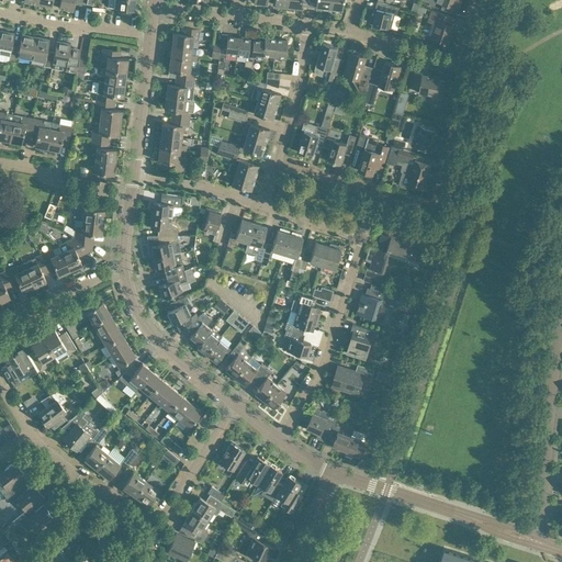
[(82,2),(82,0),(59,0),(58,8),(72,10),(75,1),(82,2)]
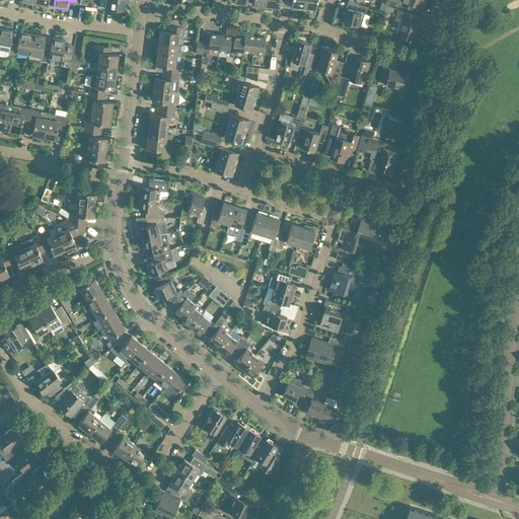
[(123,9),(124,0),(99,0),(99,6),(105,7),(123,9)]
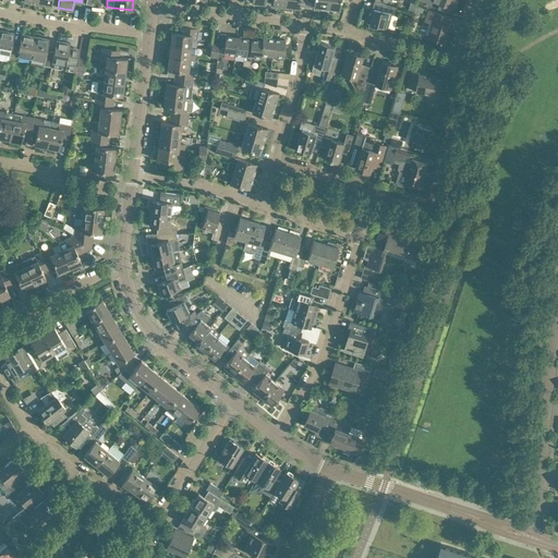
[(339,9),(340,0),(327,0),(326,8),(339,9)]
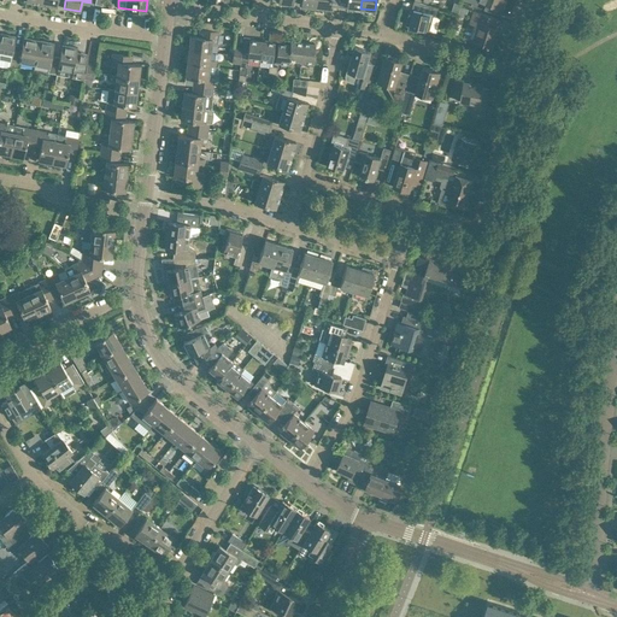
[(480,0),(480,1),(503,11),(506,0),(480,0)]
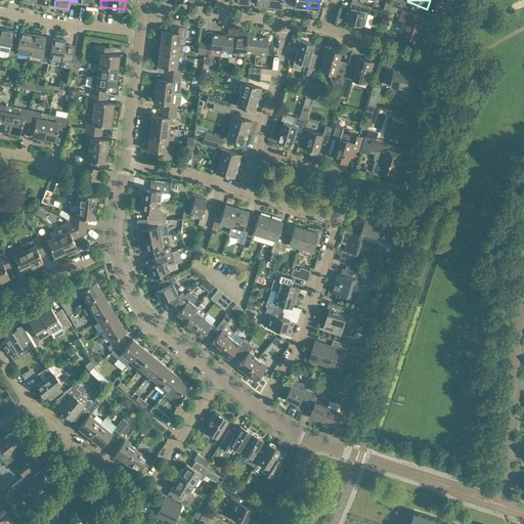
[(347,12),(345,22),(364,27),(370,28),(374,15),(370,14),(373,7),(352,1),(352,2),(353,2),(350,13),(347,12)]
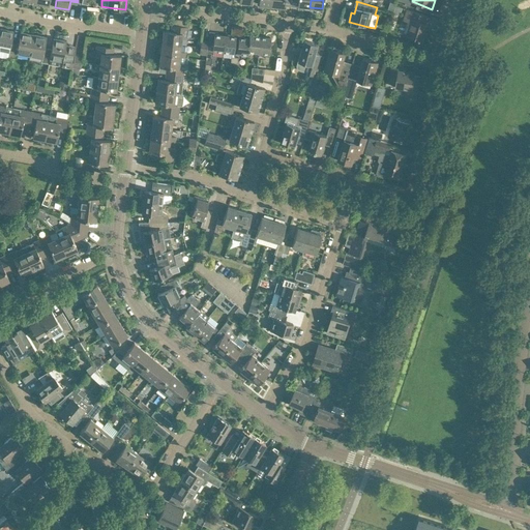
[(396,5),(393,13),(396,15),(401,13),(403,7),(396,5)]
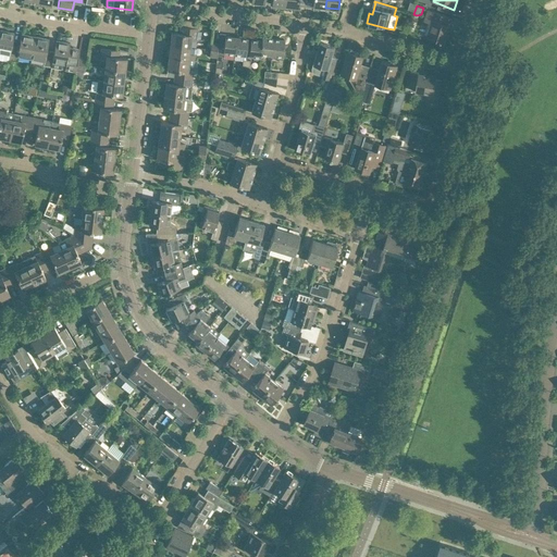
[(447,25),(450,16),(431,11),(426,23),(432,24),(428,37),(440,41),(442,42),(442,41),(446,42),(452,26),(447,25)]
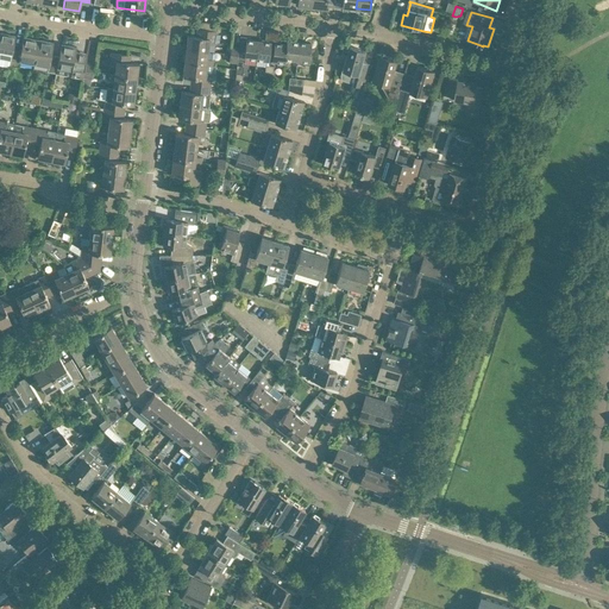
[(188,36),(186,49),(208,51),(208,44),(214,44),(217,31),(198,29),(196,30),(201,30),(201,37),(188,36)]
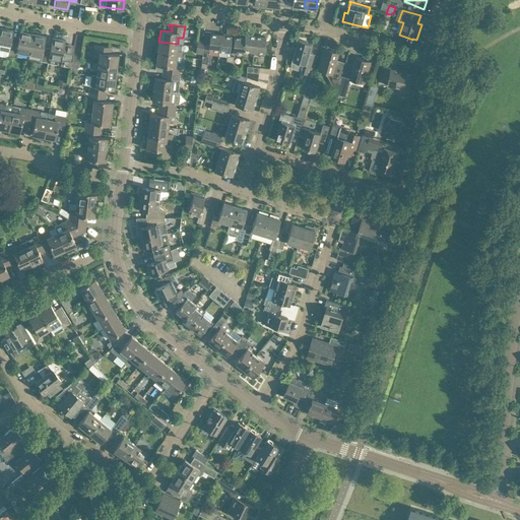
[(8,51),(11,41),(13,30),(0,27),(0,55),(5,57),(7,55),(8,51)]
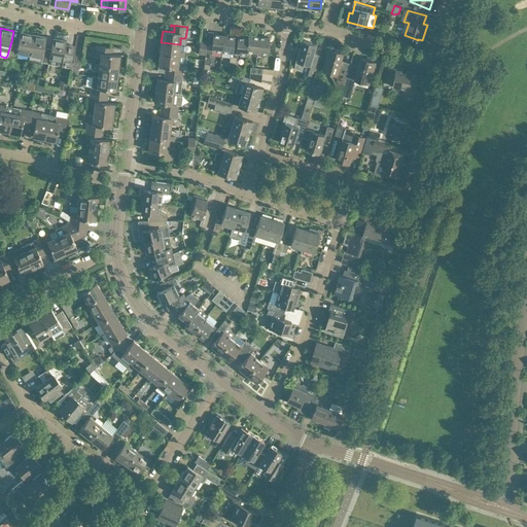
[(29,56),(33,35),(20,32),(19,42),(11,41),(8,51),(7,56),(15,58),(16,54),(29,56)]
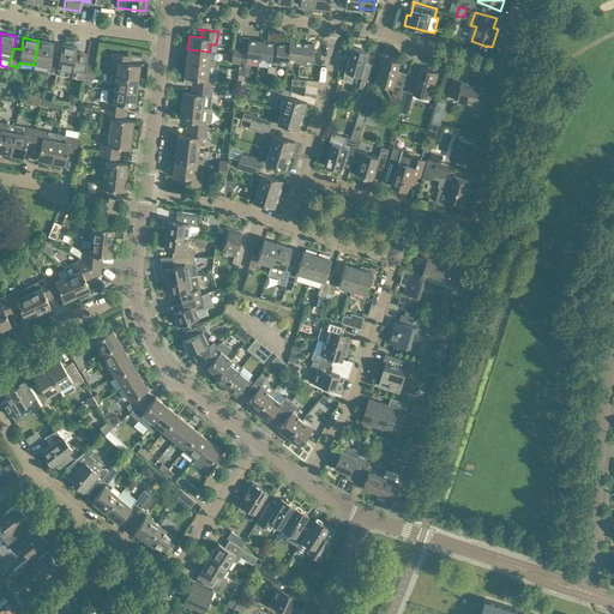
[(258,60),(260,41),(248,40),(247,49),(241,49),(239,64),(238,74),(238,80),(245,80),(245,74),(247,59),(258,60)]
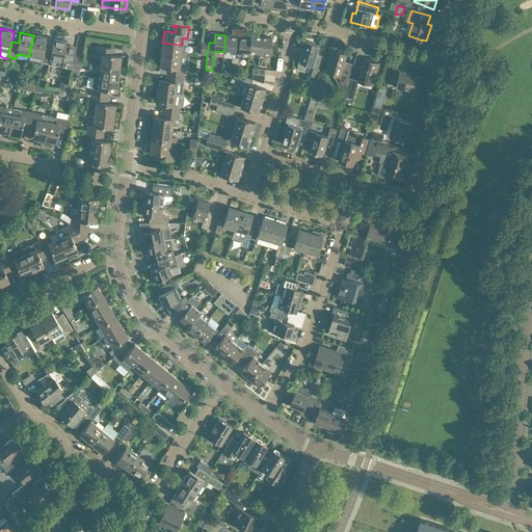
[(50,60),(51,49),(45,48),(47,37),(33,35),(29,56),(42,58),(41,62),(50,64),(50,60)]
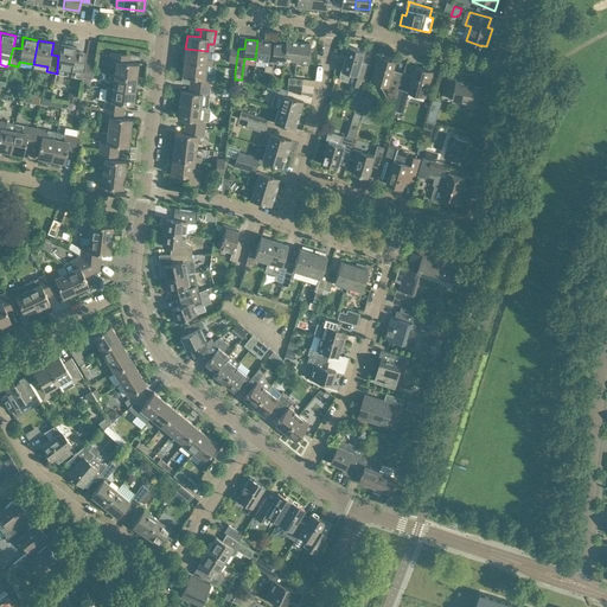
[(268,61),(270,43),(257,40),(255,59),(268,61)]
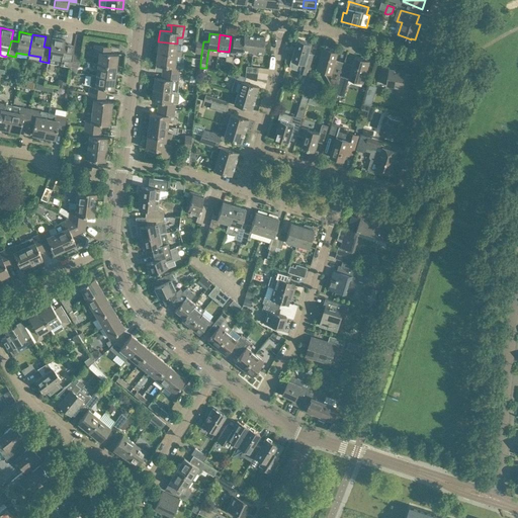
[(252,52),(254,35),(244,34),(243,37),(242,51),(243,51),(252,52)]
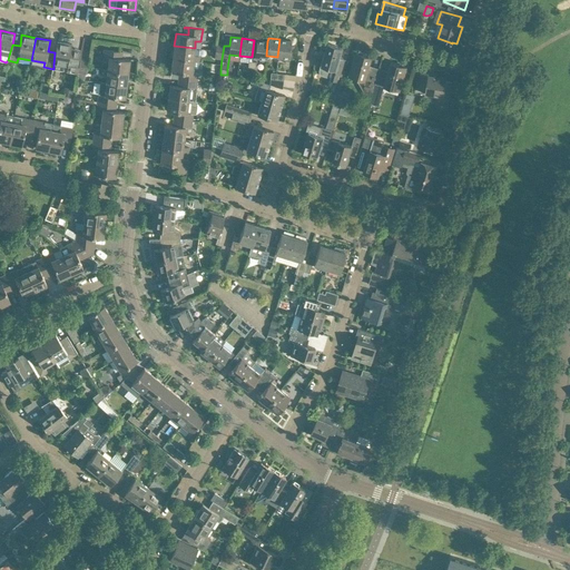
[(292,41),(279,39),(277,57),(290,58),(292,41)]
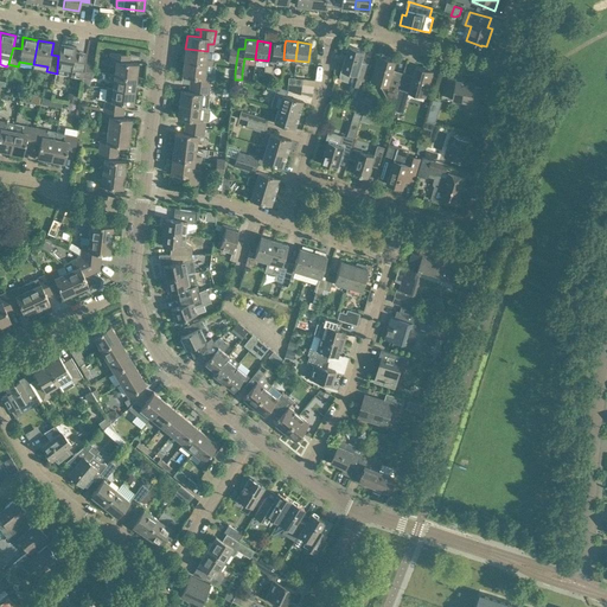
[(283,59),(285,44),(273,43),(272,62),(276,62),(276,64),(278,65),(281,65),(282,64),(282,63),(285,63),(285,59),(283,59)]
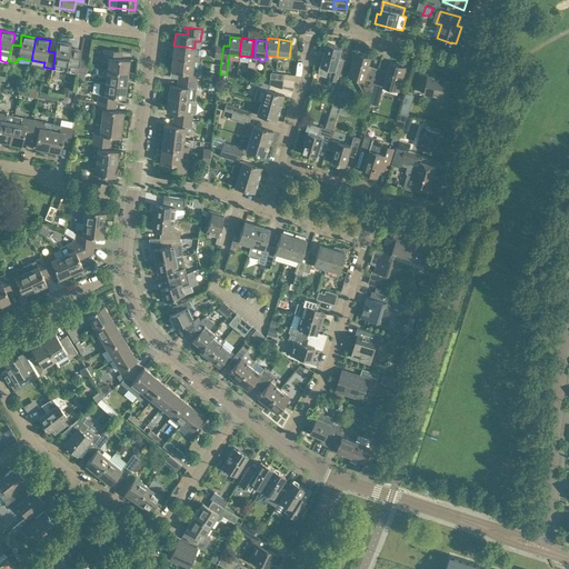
[(77,73),(80,55),(81,50),(71,48),(71,45),(57,41),(55,52),(53,65),(67,67),(66,71),(77,73)]
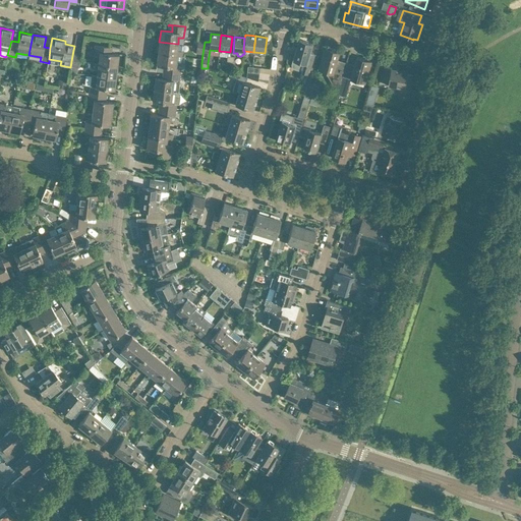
[(197,40),(195,53),(203,54),(205,42),(205,41),(197,40)]
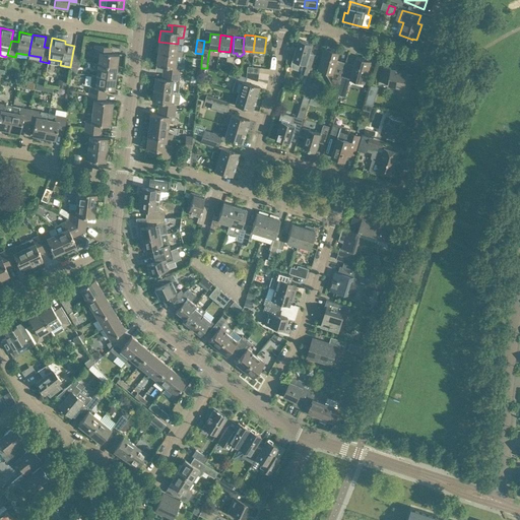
[(300,40),(296,54),(288,52),(288,56),(294,58),(294,60),(295,60),(294,62),(293,62),(293,63),(293,65),(293,67),(294,68),(296,69),(297,69),(298,68),(303,70),(302,72),(310,75),(314,60),(309,59),(313,44),(300,40)]
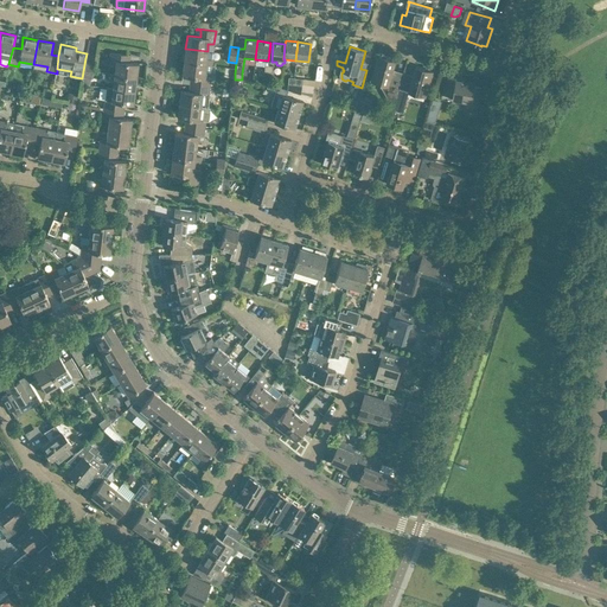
[(206,59),(208,51),(185,49),(184,62),(205,65),(212,66),(212,59),(206,59)]
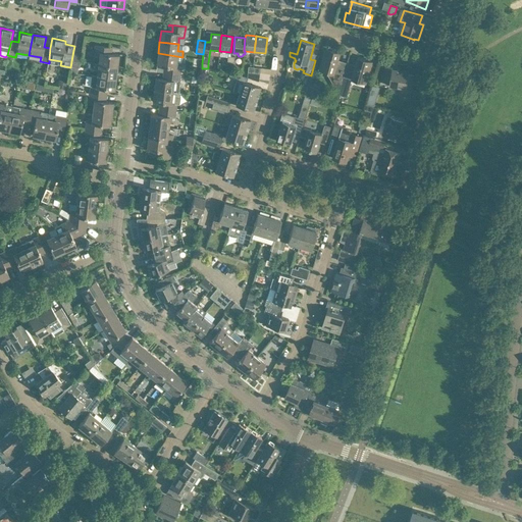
[(99,57),(98,64),(117,66),(118,54),(107,53),(108,47),(112,48),(112,47),(95,45),(94,57),(99,57)]
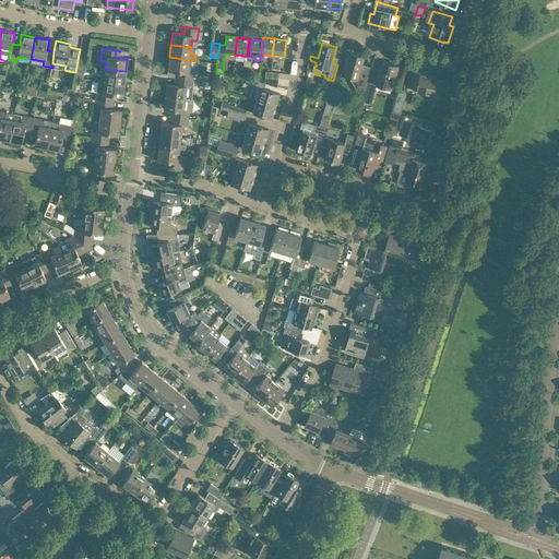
[(365,56),(349,51),(343,74),(349,76),(353,81),(352,83),(354,84),(359,93),(366,90),(367,87),(366,87),(370,71),(361,69),(365,56)]
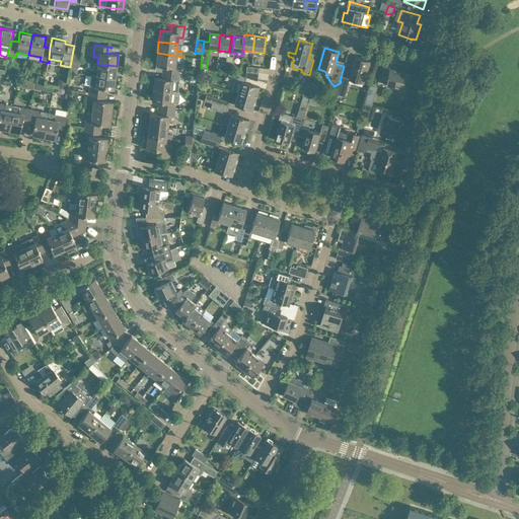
[(73,53),(71,66),(78,67),(80,54),(73,53)]
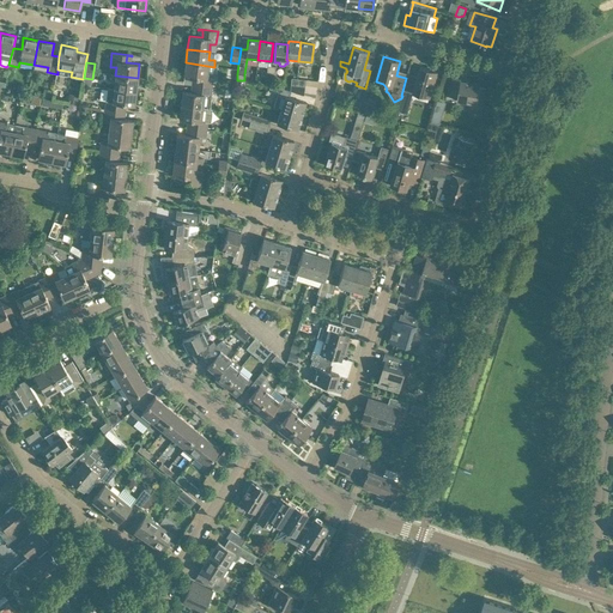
[(207,73),(207,66),(186,62),(184,77),(196,78),(196,86),(212,87),(213,74),(207,73)]
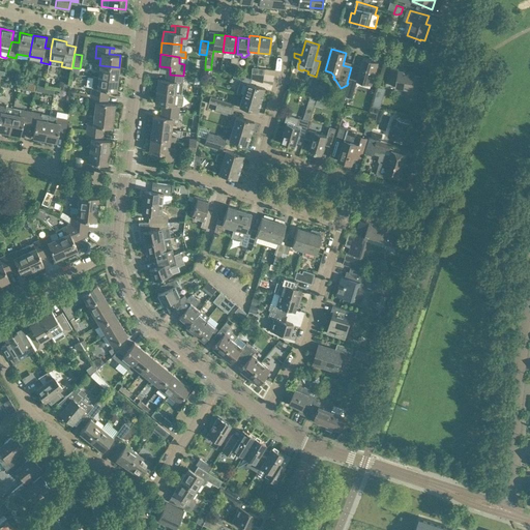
[(372,84),(378,62),(363,58),(359,70),(351,67),(347,83),(348,83),(347,85),(344,96),(352,98),(357,79),(372,84)]
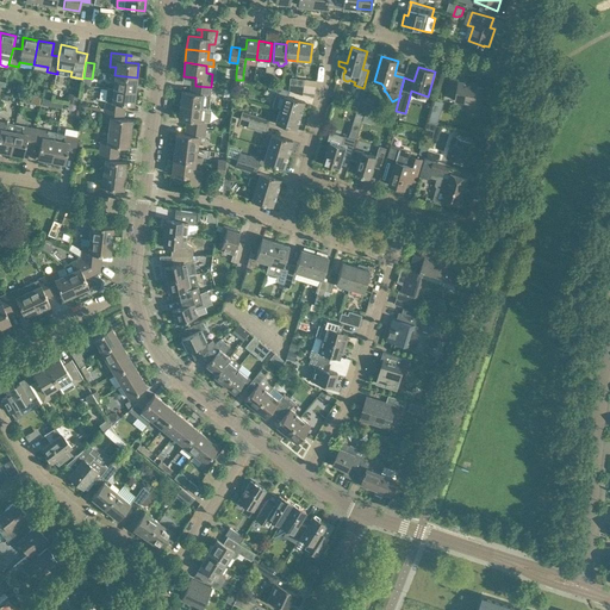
[(135,91),(137,78),(114,75),(109,74),(107,80),(114,81),(113,88),(135,91)]
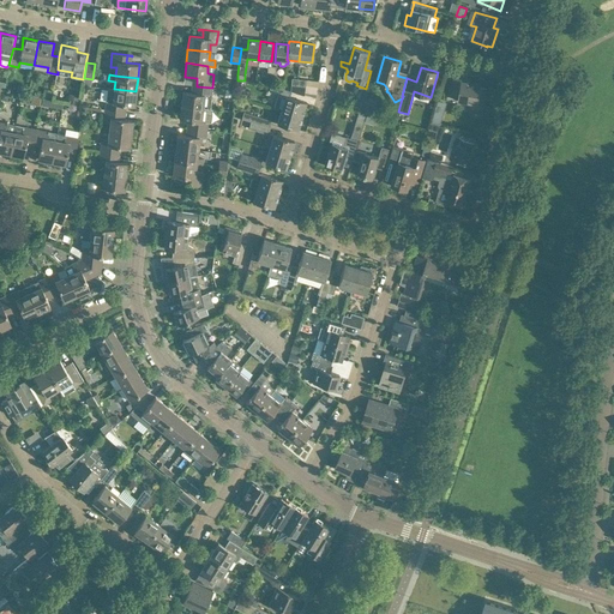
[(462,82),(459,92),(452,91),(451,98),(458,100),(457,102),(470,104),(469,115),(482,118),(487,89),(481,88),(481,85),(462,82)]
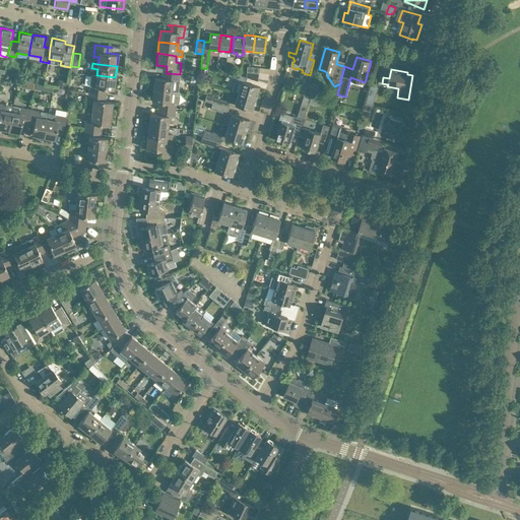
[(228,78),(235,80),(232,91),(238,93),(256,99),(259,86),(240,80),(241,76),(230,72),(228,78)]
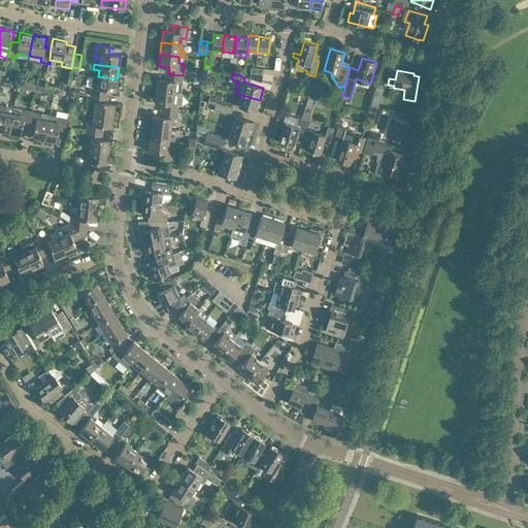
[(262,83),(262,75),(250,73),(250,78),(262,83)]
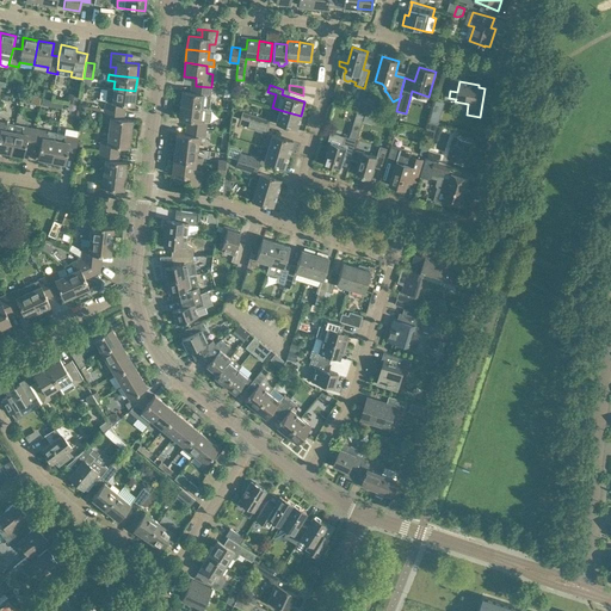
[(181,91),(180,105),(202,107),(208,109),(211,87),(196,86),(195,93),(181,91)]
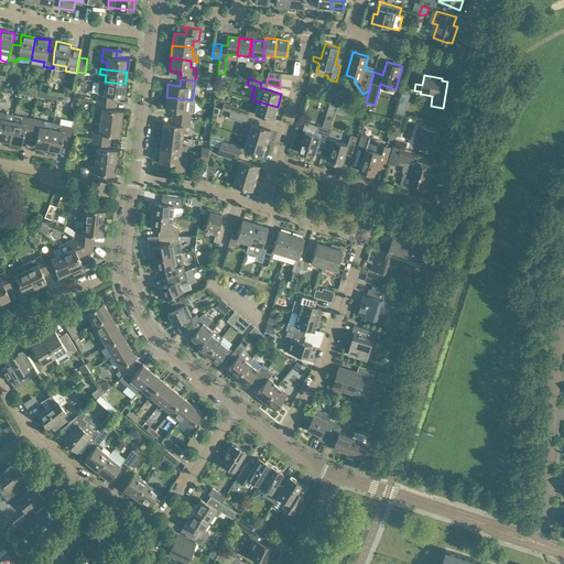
[(41,82),(39,89),(47,91),(49,83),(41,82)]
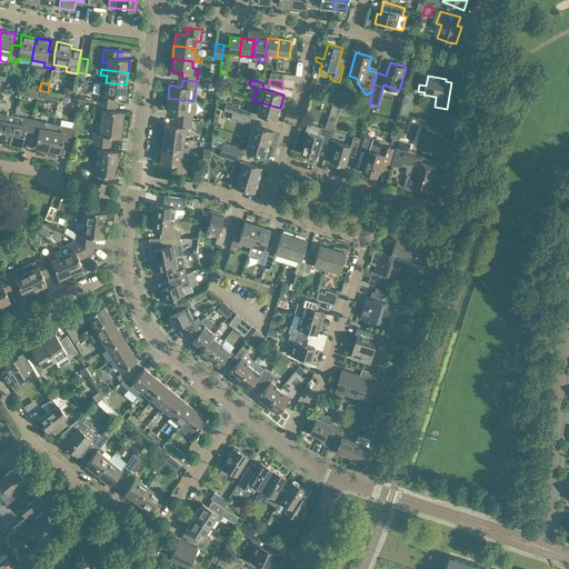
[(99,89),(97,101),(111,103),(112,97),(125,98),(126,85),(106,82),(100,82),(99,89)]
